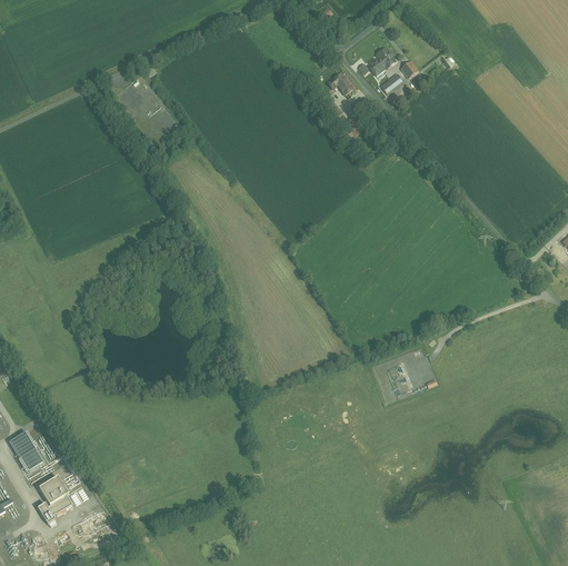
[(325,20),(332,11),(327,6),(318,13),(325,20)]
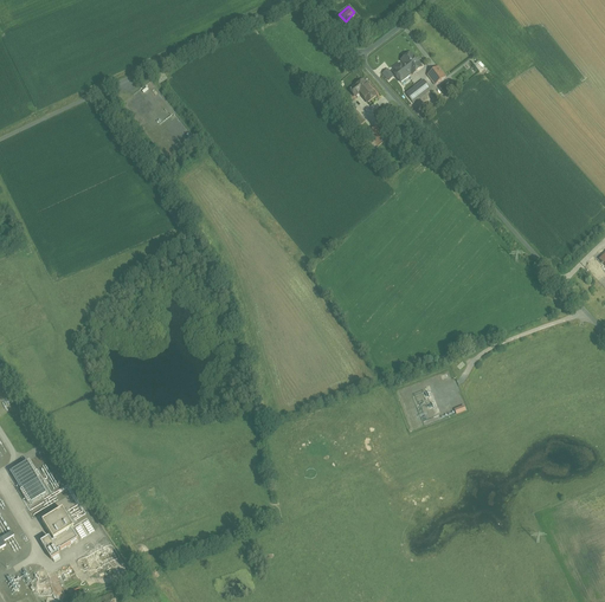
[(400,62),(391,69),(399,81),(423,64),(411,49),(398,58),(400,62)]
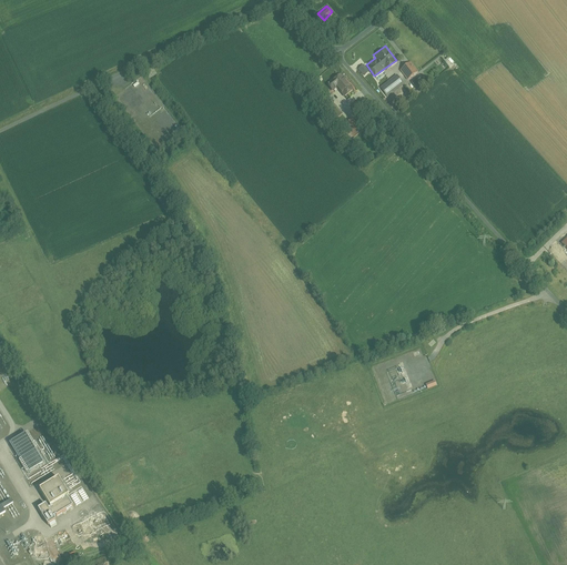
[(435,62),(441,59),(437,53),(432,57),(435,62)]
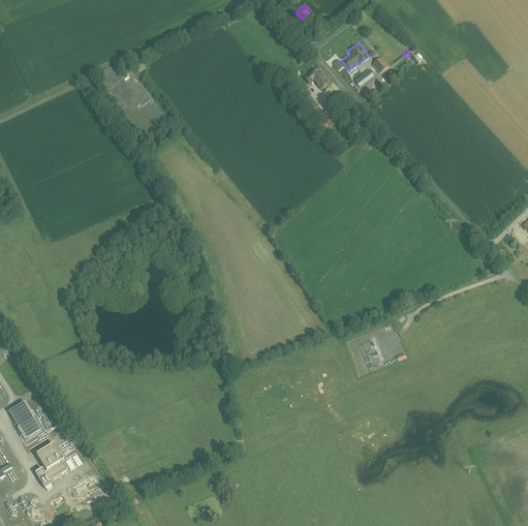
[(382,55),(372,63),(378,72),(389,64),(382,55)]
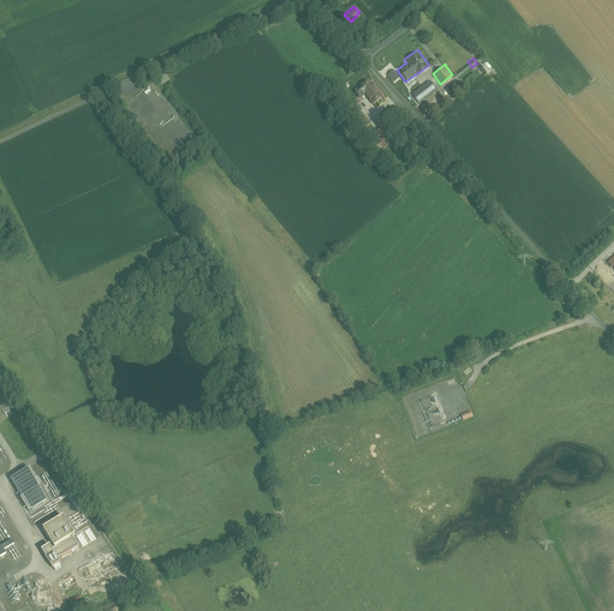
[(392,79),(398,76),(393,67),(387,70),(392,79)]
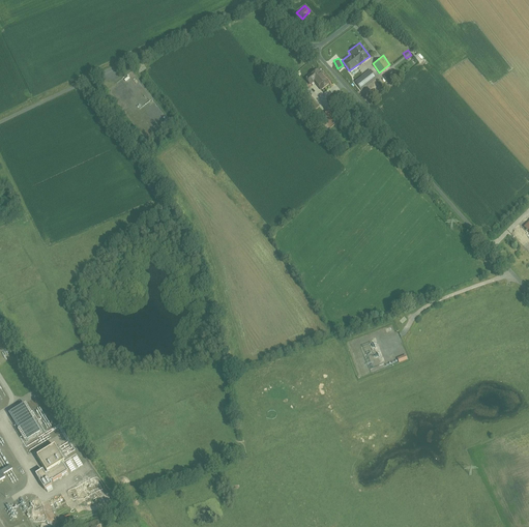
[(303,63),(297,67),(300,74),(303,71),(302,69),(306,67),(303,63)]
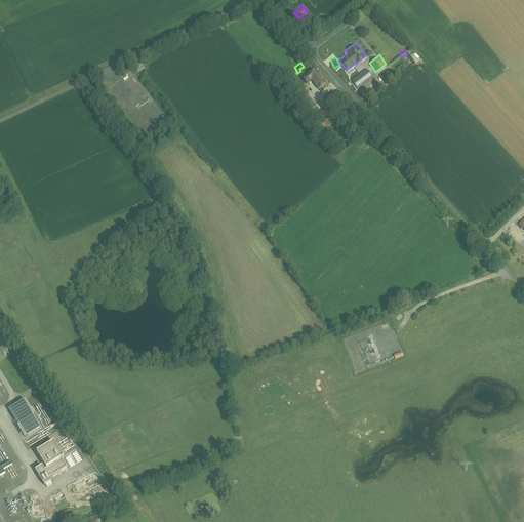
[(327,81),(315,66),(307,72),(320,87),(327,81)]
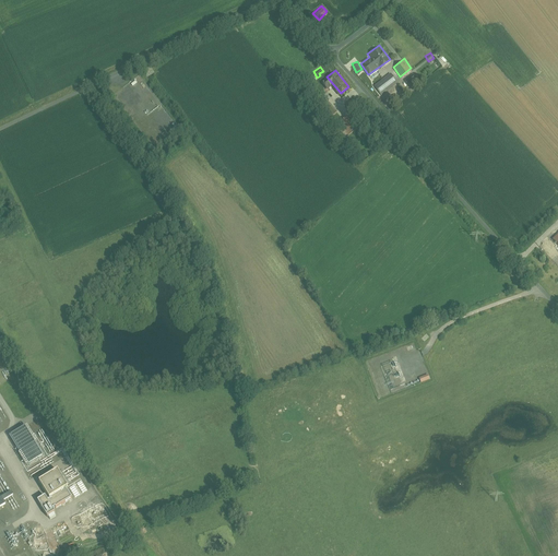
[(390,71),(374,83),(380,92),(396,80),(390,71)]
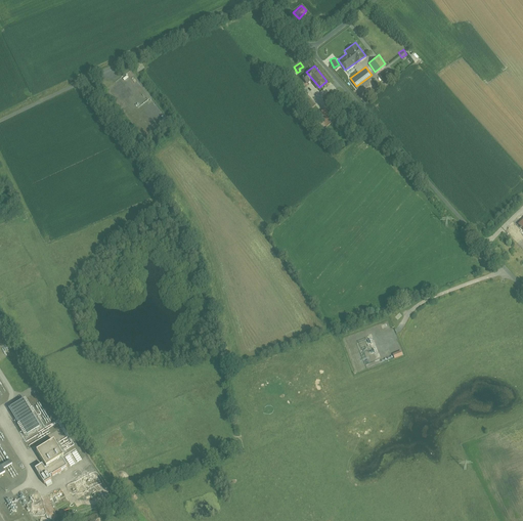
[(382,77),(389,70),(385,67),(379,73),(382,77)]
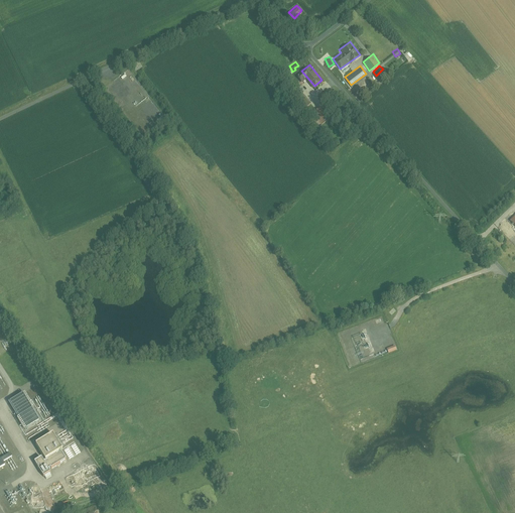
[(309,113),(317,124),(326,118),(319,111),(322,109),(319,105),(309,113)]
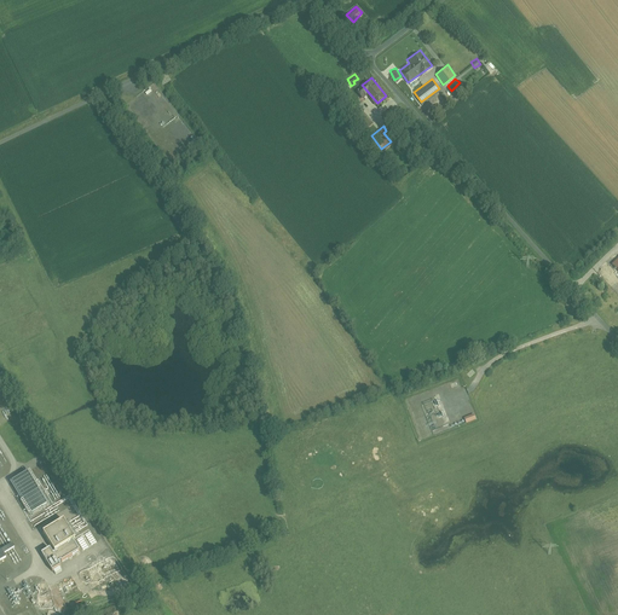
[(29,511),(46,503),(28,469),(11,479),(29,511)]
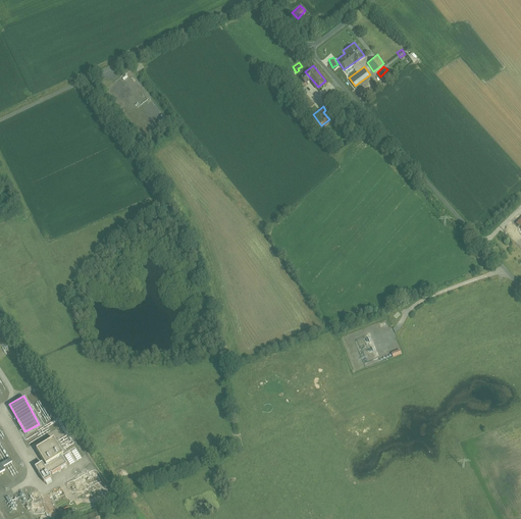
[(42,460),(34,465),(44,480),(51,476),(49,472),(66,462),(52,437),(37,447),(46,463),(44,464),(42,460)]
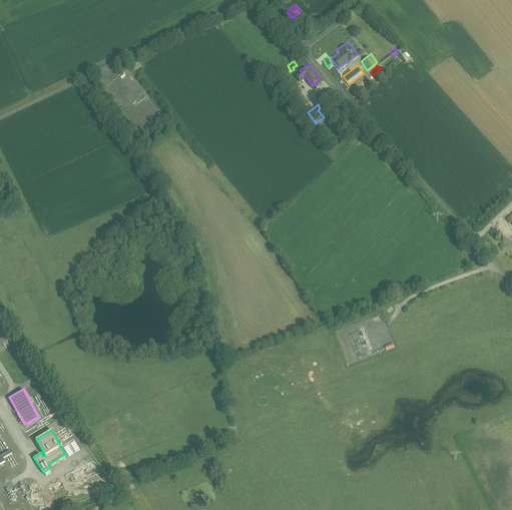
[(0,461),(5,459),(3,456),(11,451),(9,447),(0,451),(0,461)]
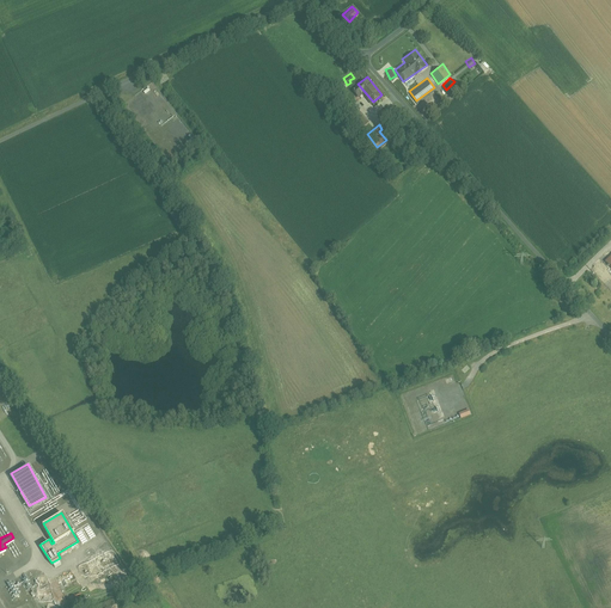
[(23,572),(7,582),(16,594),(18,591),(14,584),(26,577),(23,572)]
